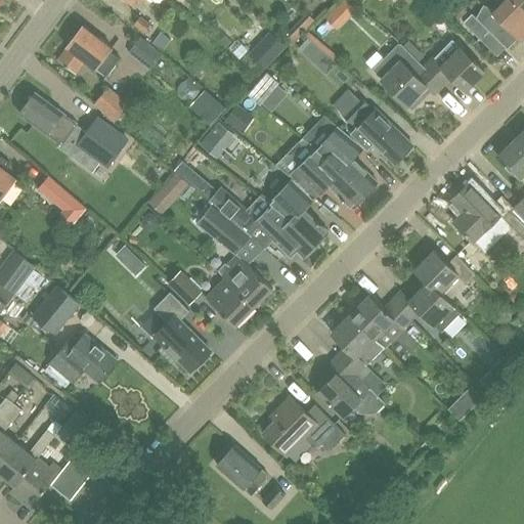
[(349,0),(338,0),(323,14),(336,27),(356,7),(349,0)]
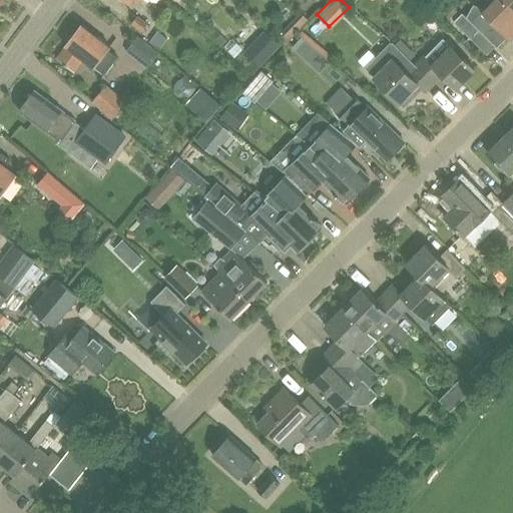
[(457,17),(453,21),(462,30),(470,38),(479,30),(495,45),(496,46),(512,29),(512,8),(504,0),(492,0),(483,10),(473,5),(465,17),(462,13),(457,17)]
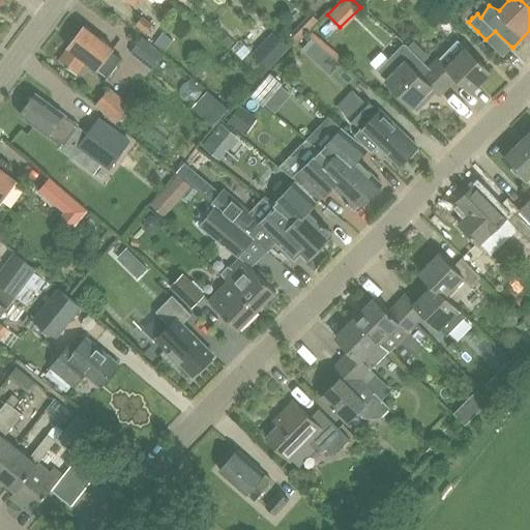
[(529,0),(521,0),(529,8),(529,0)]
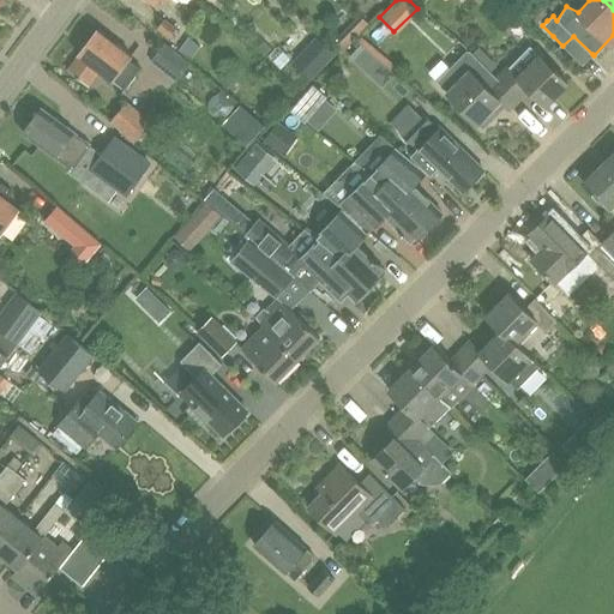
[(164,18),(156,29),(168,37),(176,28),(164,18)]
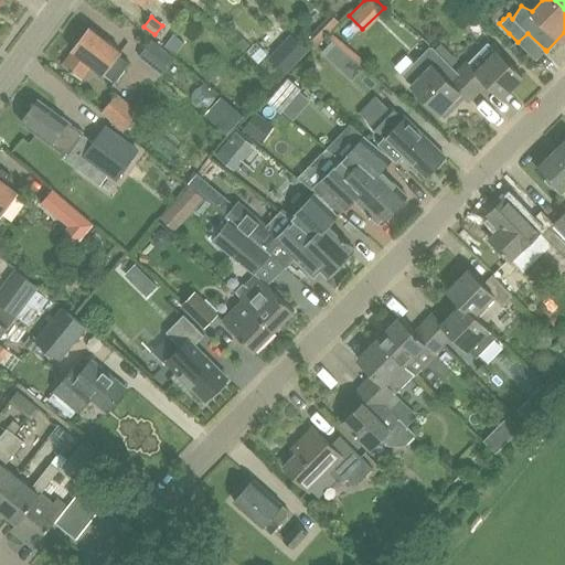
[(89,28),(63,63),(82,77),(92,64),(115,82),(129,63),(118,54),(121,51),(89,28)]
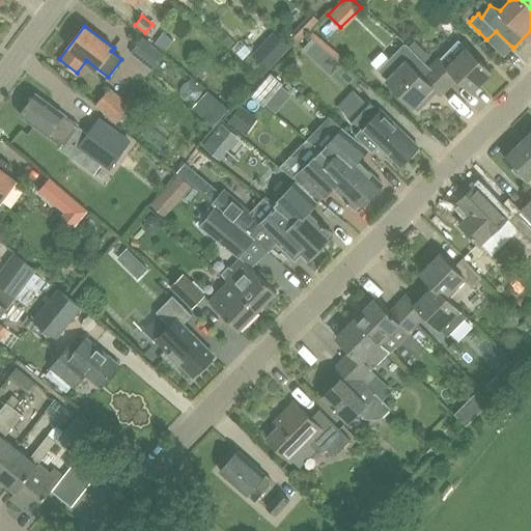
[(162,32),(155,44),(165,51),(173,40),(162,32)]
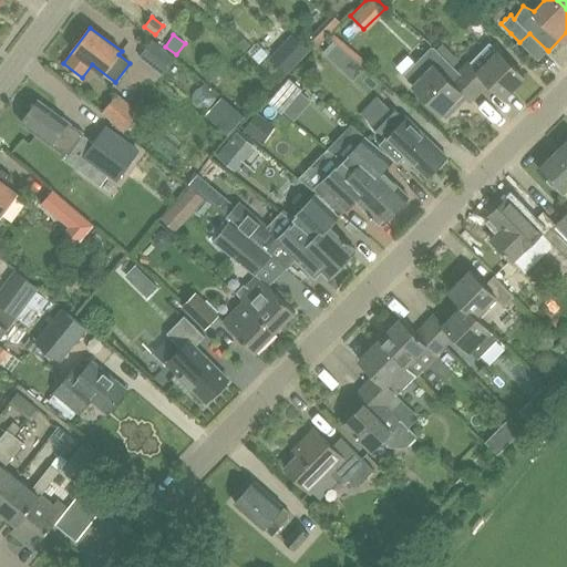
[(291,35),(270,58),(286,73),(308,50),(291,35)]
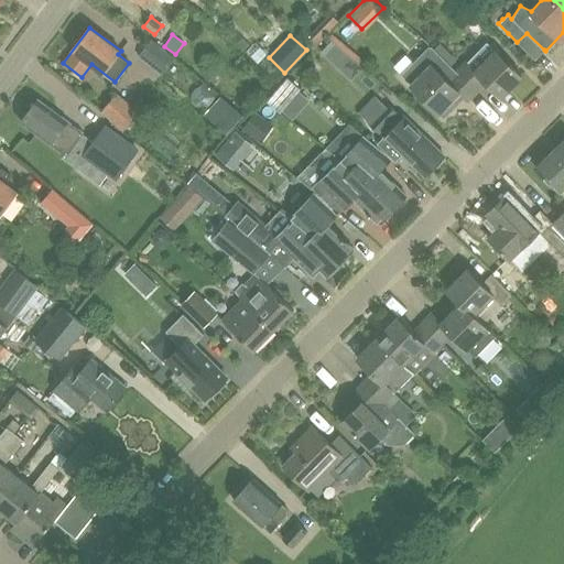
[(242,36),(236,43),(245,51),(250,45),(242,36)]
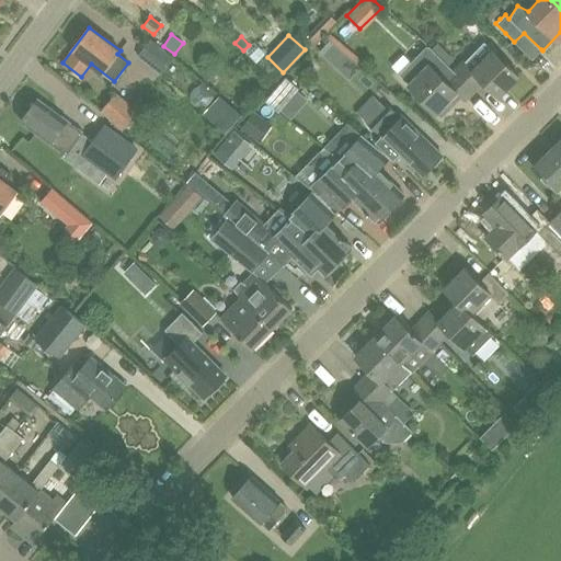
[(150,39),(137,57),(160,73),(161,72),(172,57),(173,57),(150,39)]
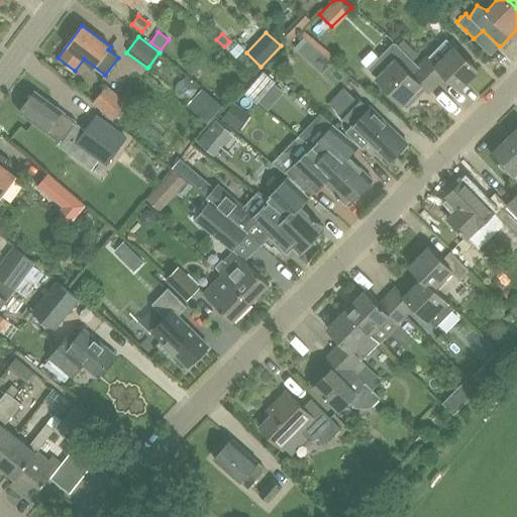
[(304,37),(295,47),(322,73),(332,62),(304,37)]
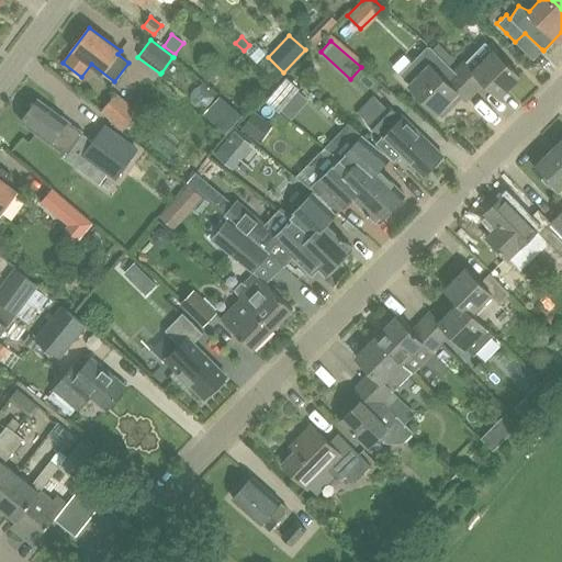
[(428,45),(398,75),(409,86),(436,112),(437,112),(442,116),(454,104),(461,97),(465,101),(475,91),(454,70),(440,56),(428,45)]
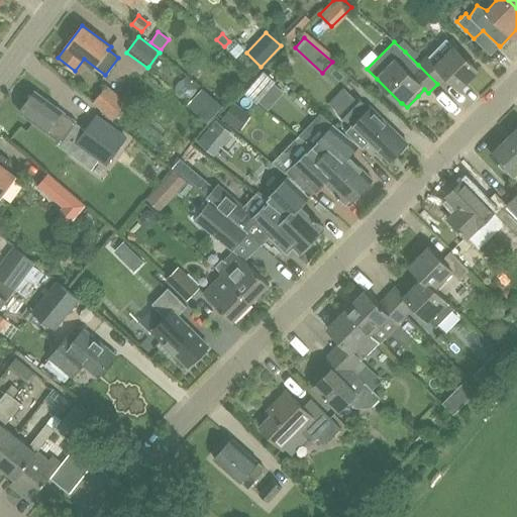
[(426,56),(418,65),(437,84),(445,76),(458,89),(478,70),(453,45),(443,56),(435,47),(427,57),(426,56)]
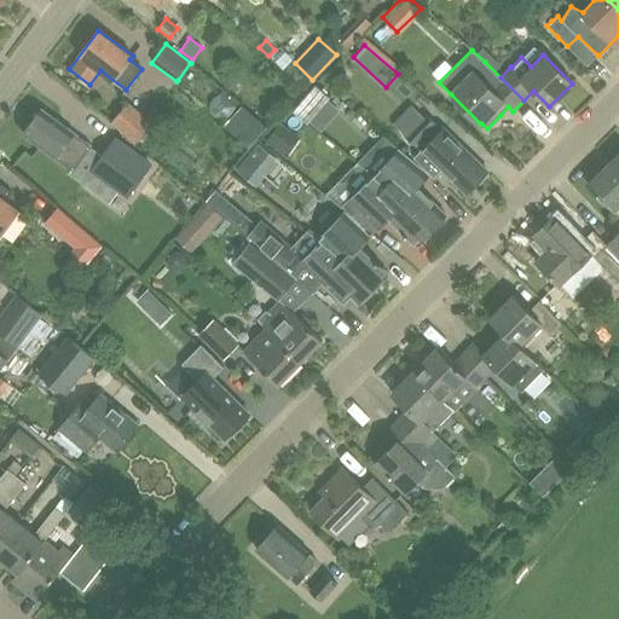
[(316,85),(293,111),(307,123),(310,121),(328,99),(330,97),(316,85)]
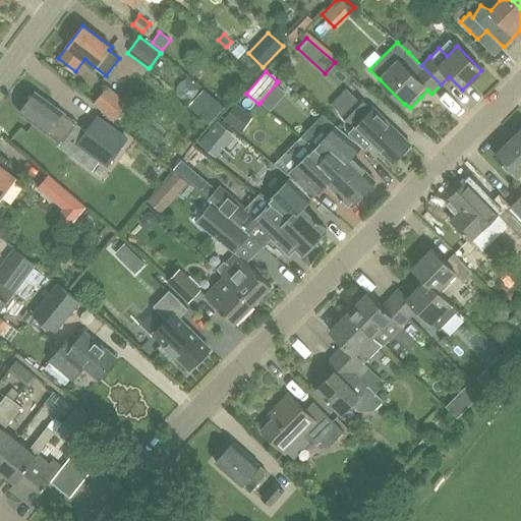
[(188,75),(184,80),(197,90),(192,97),(194,98),(191,101),(213,118),(214,119),(225,106),(201,87),(201,85),(188,75)]
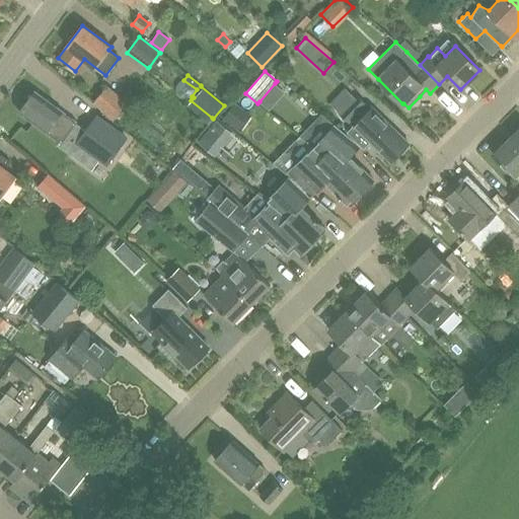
[(106,85),(92,102),(113,121),(128,103),(106,85)]
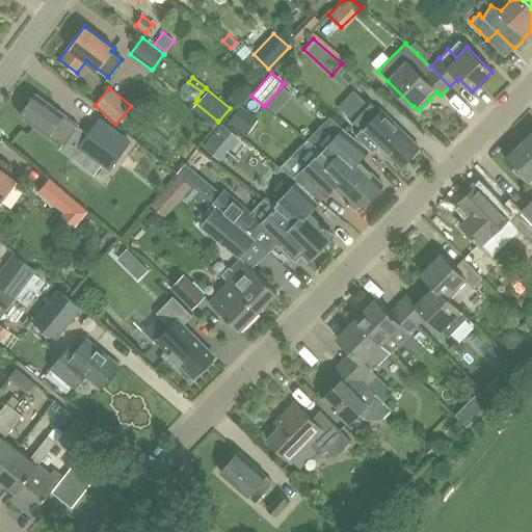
[(282,111),(298,100),(292,90),(275,103),(282,111)]
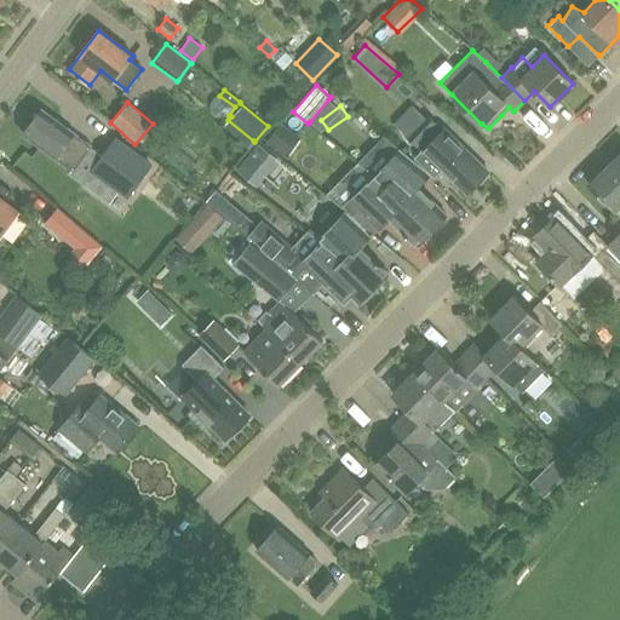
[(40,109),(23,133),(56,158),(57,159),(73,170),(90,147),(75,135),(40,109)]
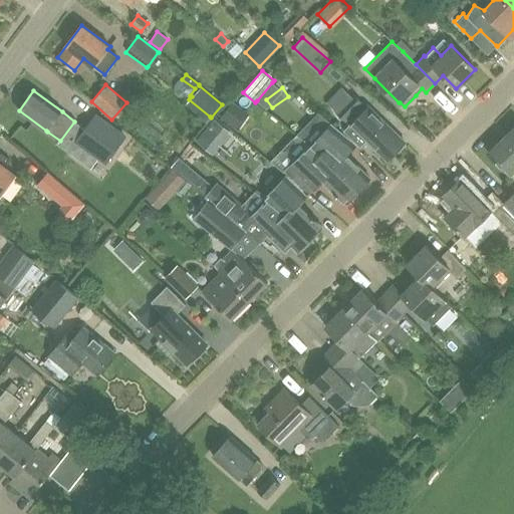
[(353,93),(335,111),(345,122),(364,103),(353,93)]
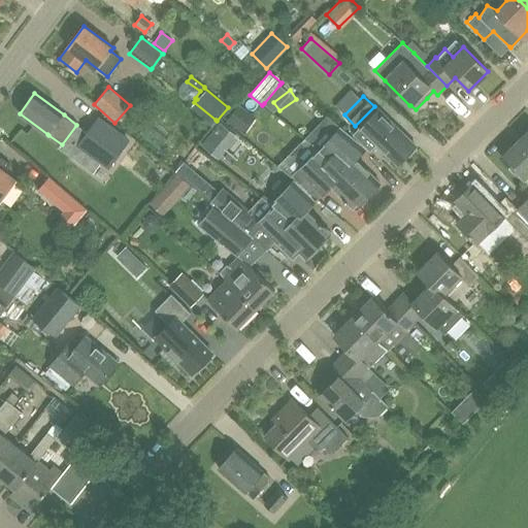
[(237,107),(228,122),(238,129),(248,114),(237,107)]
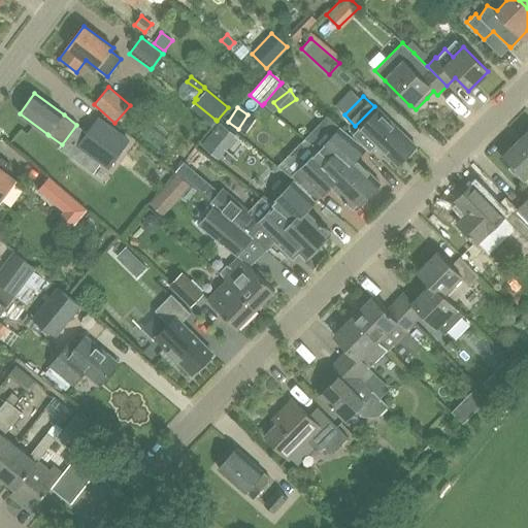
[(360,128),(354,135),(370,151),(375,145),(386,155),(387,154),(397,164),(405,157),(408,157),(415,151),(414,147),(416,145),(393,123),(392,124),(378,110),(360,128)]
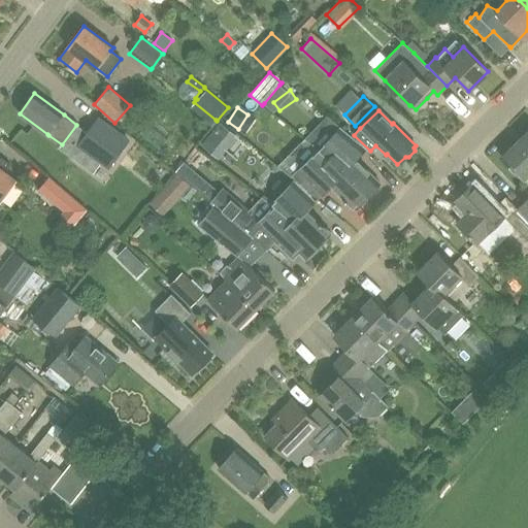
[(251,117),(241,127),(257,140),(266,130),(251,117)]
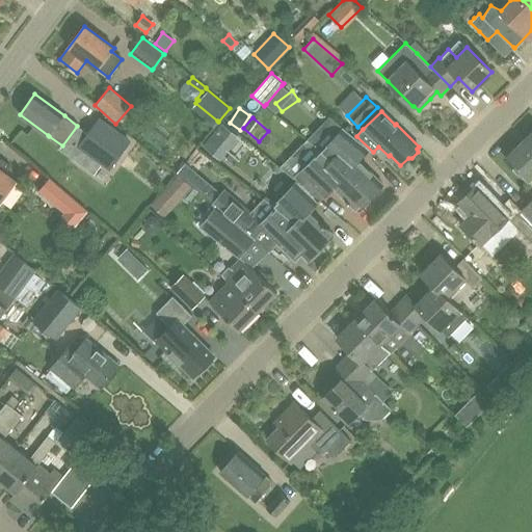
[(98,118),(76,148),(107,171),(129,141),(98,118)]
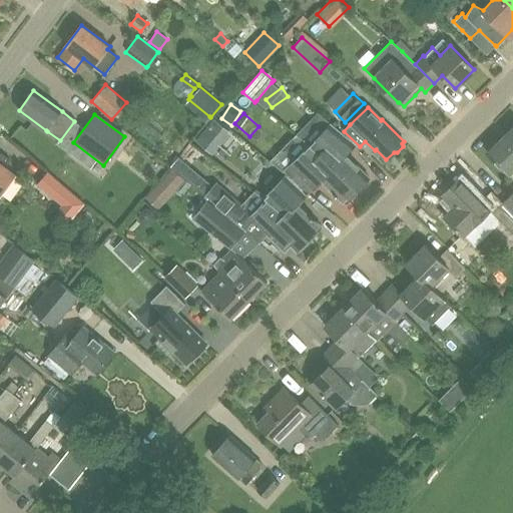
[(329,124),(310,148),(319,155),(322,158),(324,156),(357,189),(368,178),(345,155),(346,153),(341,149),(349,140),(329,124)]
